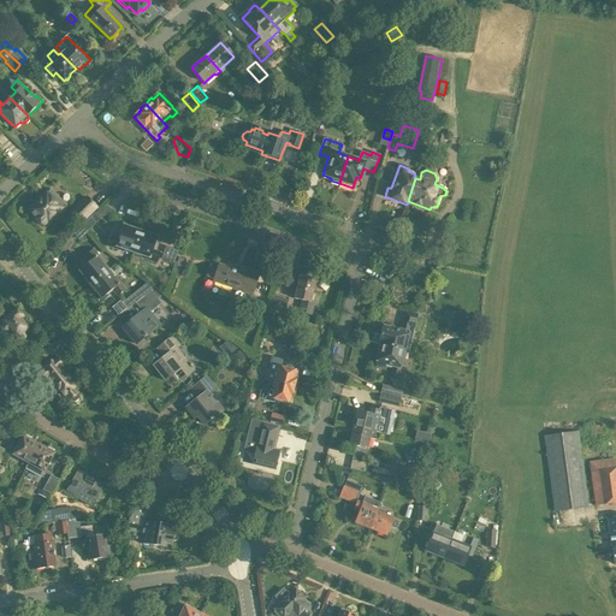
[(29,211),(36,218),(34,219),(41,226),(42,224),(43,225),(60,208),(60,207),(64,203),(51,190),(47,194),(46,194),(40,199),(39,196),(33,202),(35,205),(29,211)]
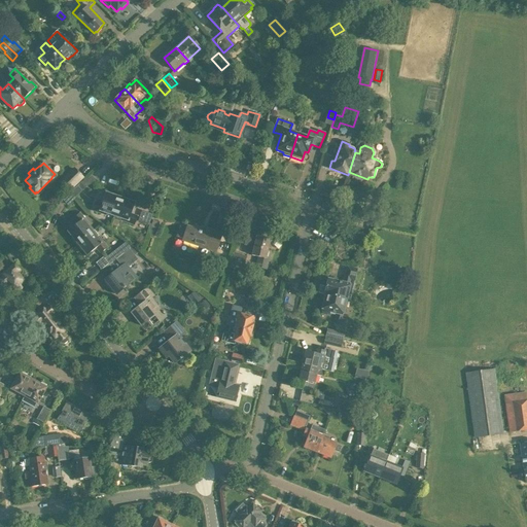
[(74,169),(62,181),(70,190),(82,178),(74,169)]
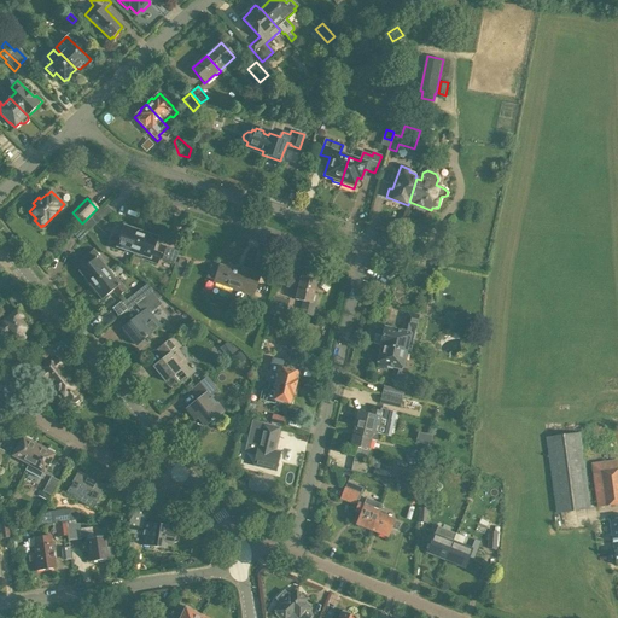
[(94,214),(81,226),(87,232),(99,220),(94,214)]
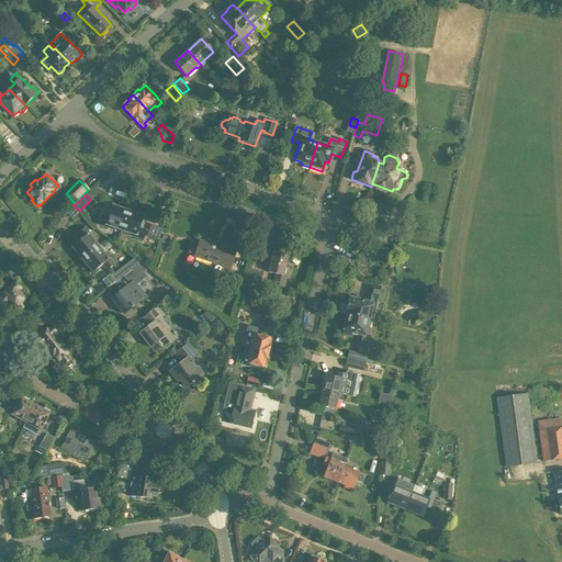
[(79,211),(74,205),(66,213),(70,218),(79,211)]
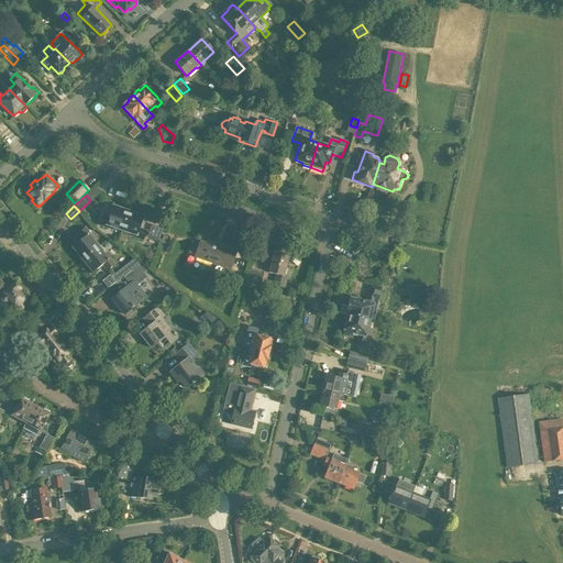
[(113,228),(121,230),(129,210),(121,208),(120,209),(112,207),(109,218),(101,216),(98,224),(112,230),(113,228)]
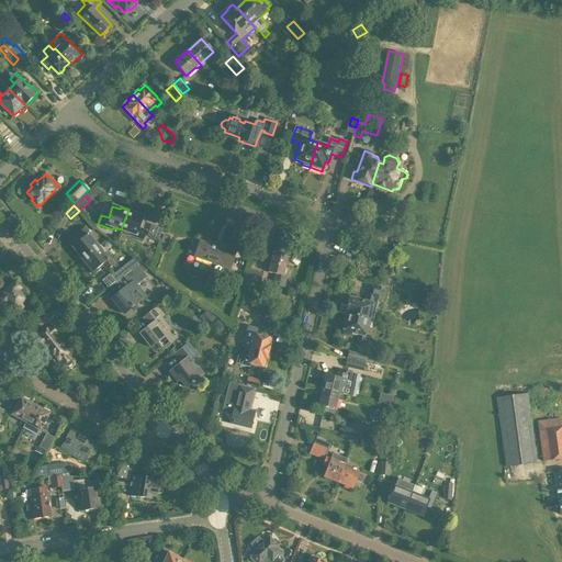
[(128,210),(121,229),(130,233),(128,235),(143,240),(146,231),(139,228),(144,217),(135,214),(136,213),(128,210)]
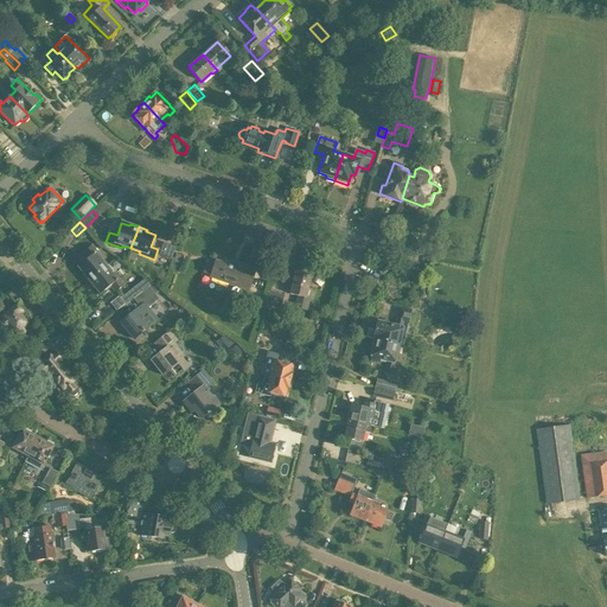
[(159,255),(171,260),(177,247),(164,242),(159,255)]
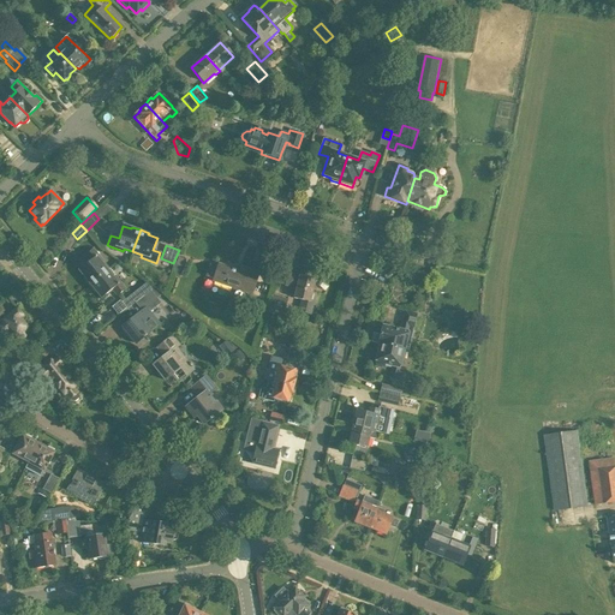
[(83,279),(89,285),(107,270),(101,263),(103,261),(93,249),(84,255),(89,262),(79,270),(84,278),(83,279)]
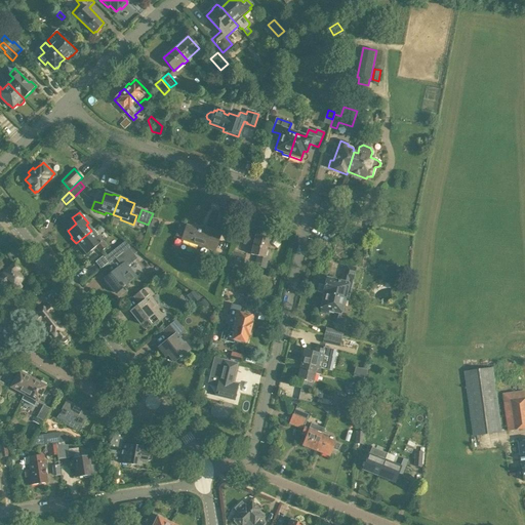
[(153,218),(148,235),(152,237),(158,220),(153,218)]
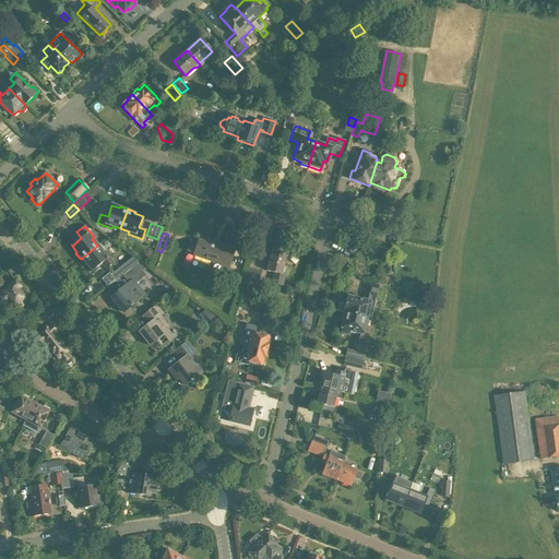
[(191,241),(188,250),(194,252),(194,256),(228,268),(236,248),(224,244),(222,248),(200,239),(198,244),(191,241)]
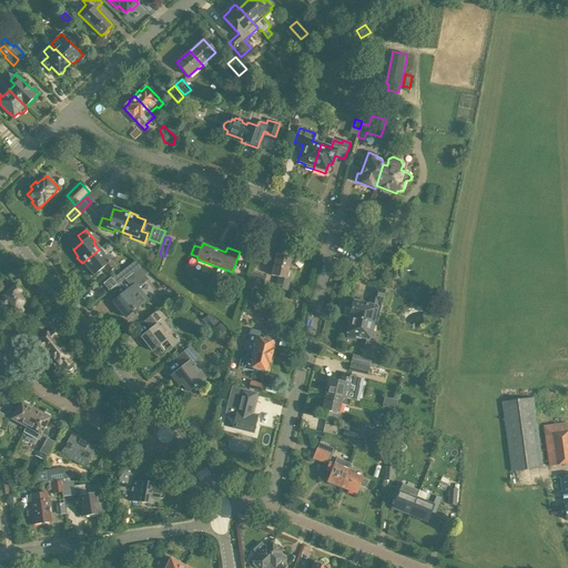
[(99,250),(82,263),(87,270),(89,269),(93,275),(103,267),(108,273),(115,267),(105,255),(104,256),(99,250)]
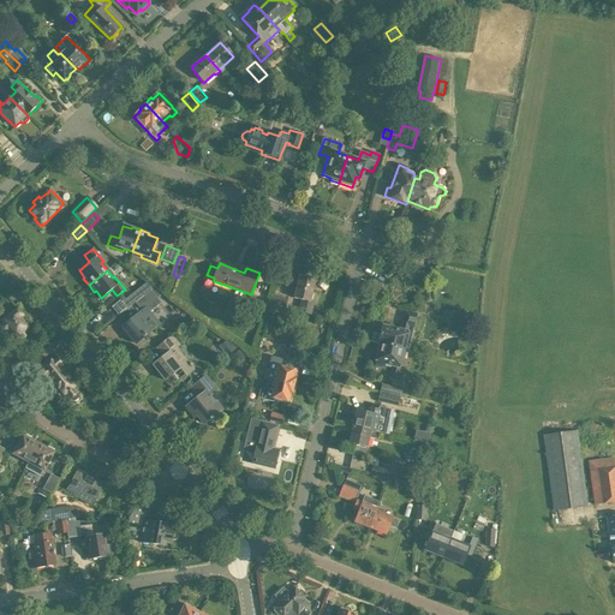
[(294,298),(302,300),(299,312),(311,315),(316,293),(312,293),(315,280),(305,278),(306,273),(300,272),(299,276),(299,275),(298,278),(294,278),(296,275),(288,273),(286,286),(297,288),(294,298)]
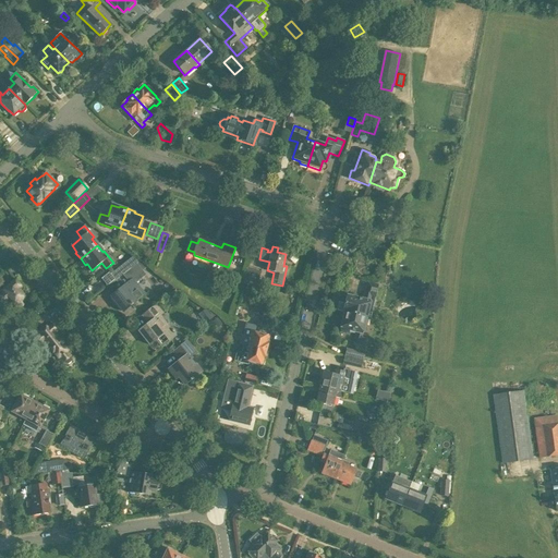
[(129,282),(110,296),(123,312),(143,295),(133,283),(145,274),(142,270),(147,266),(140,261),(130,267),(122,274),(129,282)]
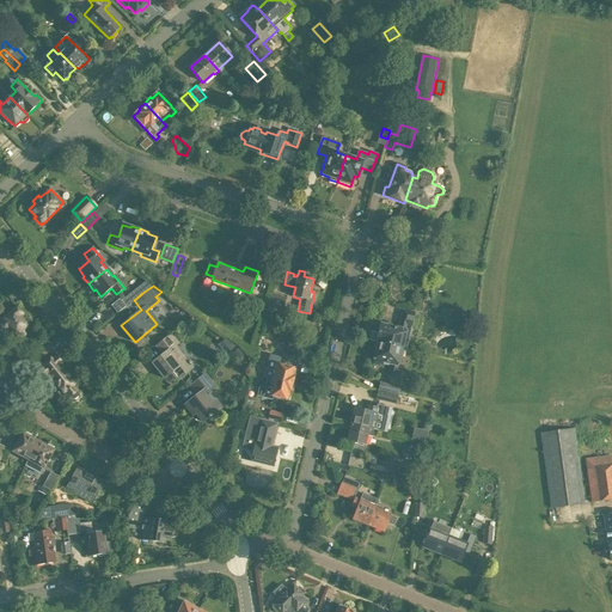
[(138,288),(122,300),(127,306),(129,305),(134,300),(142,294),(138,288)]
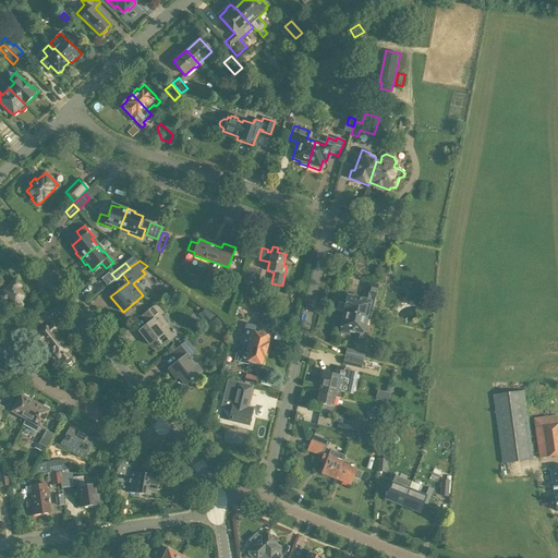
[(246,276),(258,279),(261,270),(247,268),(246,276)]
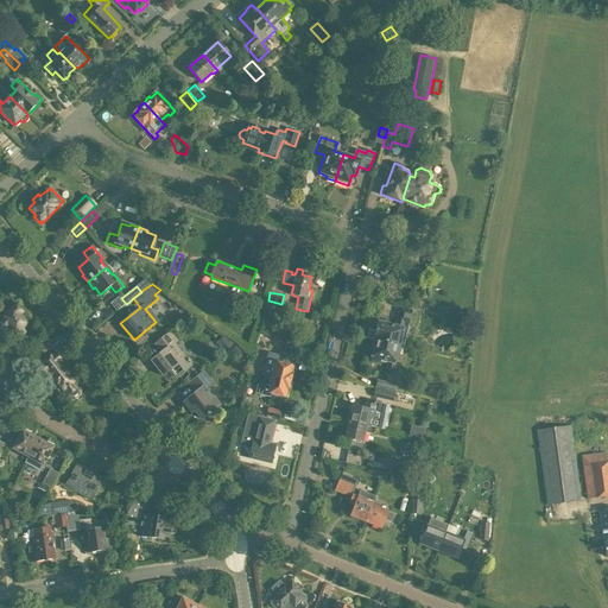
[(119,296),(111,303),(116,311),(125,304),(119,296)]
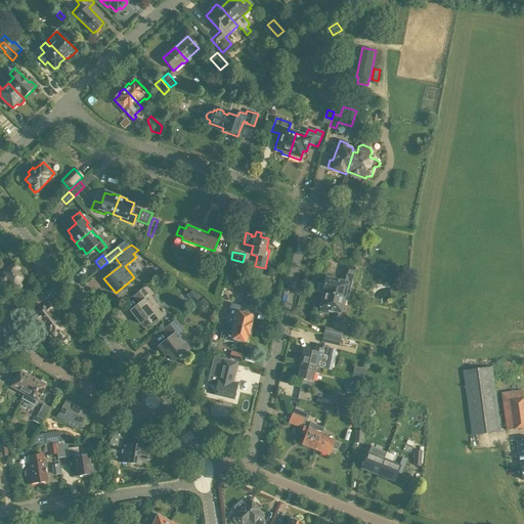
[(0,274),(0,281),(3,286),(8,282),(15,292),(23,286),(19,282),(25,279),(24,277),(24,275),(23,273),(20,273),(17,271),(19,269),(13,262),(0,272),(2,274),(0,274)]
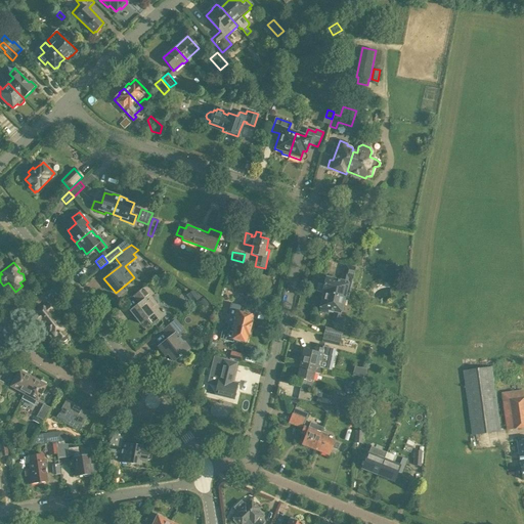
[(325,277),(321,293),(323,293),(344,298),(347,299),(349,289),(346,289),(348,278),(352,279),(355,268),(345,265),(341,281),(325,277)]
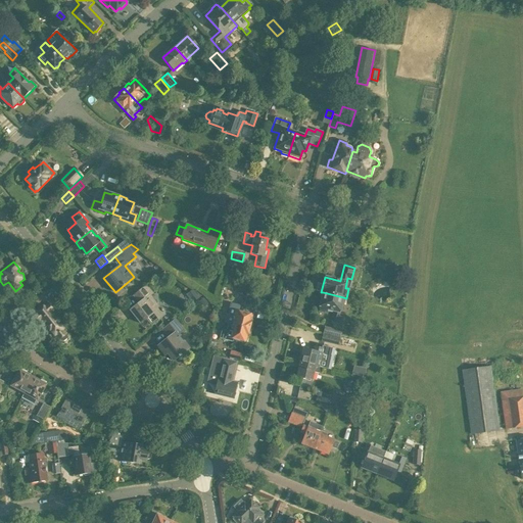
[(130,311),(140,324),(146,319),(151,326),(165,315),(150,294),(154,291),(147,283),(136,292),(142,300),(130,311)]
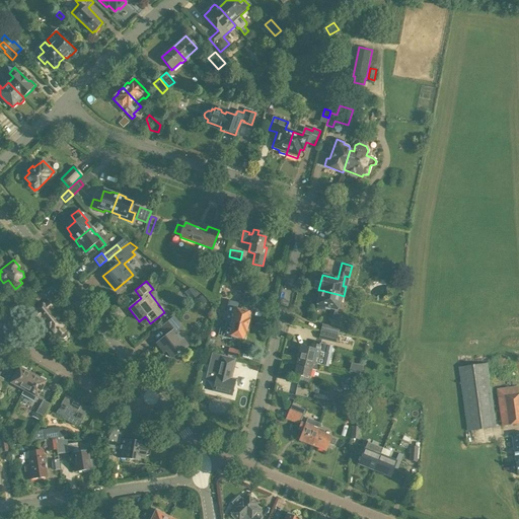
[(191,300),(201,293),(191,287),(184,292),(191,300)]
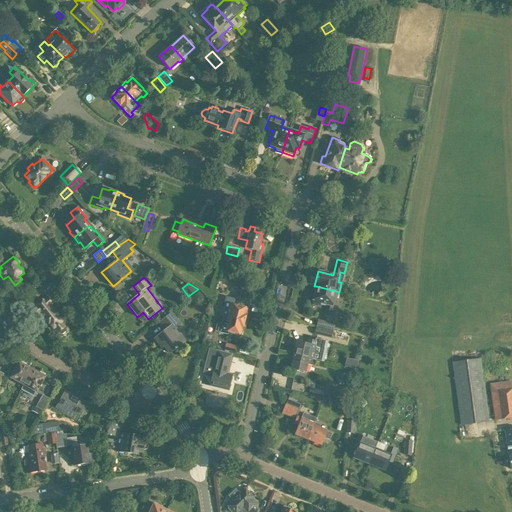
[(336,291),(316,286),(312,304),(319,306),(320,303),(327,305),(325,315),(335,317),(338,306),(333,305),(336,291)]
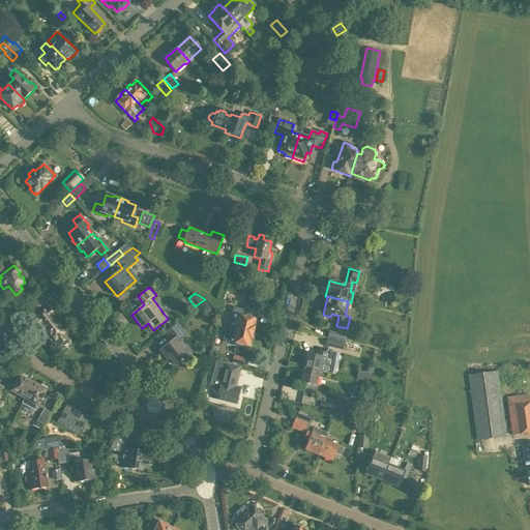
[(248,307),(256,308),(258,300),(251,298),(248,307)]
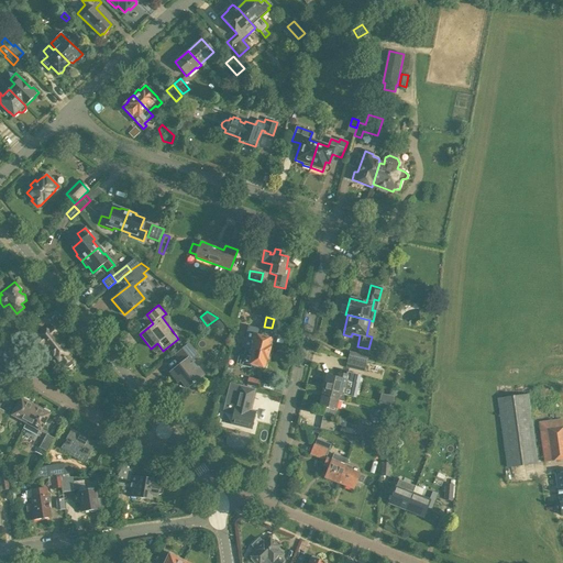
[(24,332),(29,338),(44,324),(40,319),(24,332)]
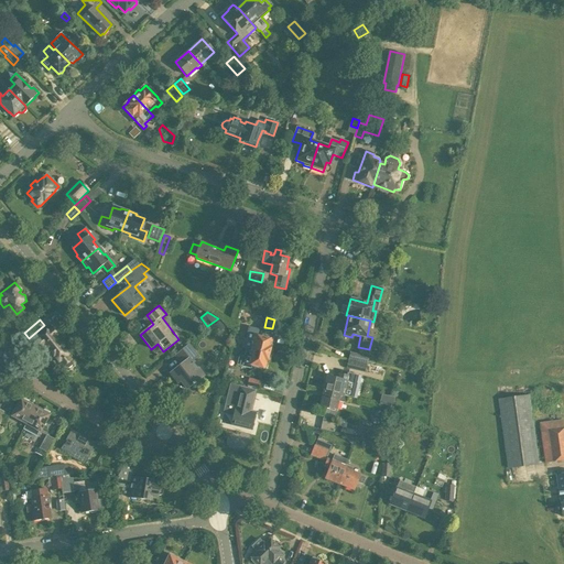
[(220,321),(215,325),(220,331),(225,326),(220,321)]
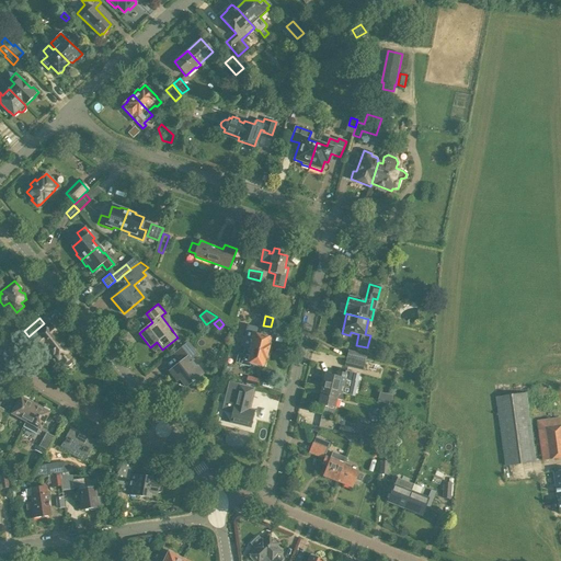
[(0,331),(9,342),(23,330),(15,320),(0,331)]
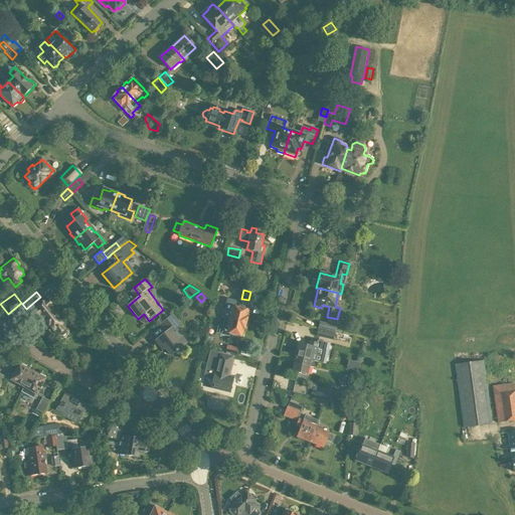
[(32,312),(37,318),(40,316),(44,321),(41,323),(46,328),(49,326),(53,332),(54,331),(58,335),(58,334),(59,336),(62,336),(65,334),(65,331),(64,330),(65,329),(61,325),(62,323),(58,318),(58,317),(55,313),(54,313),(50,308),(52,306),(45,298),(32,309),(34,311),(32,312)]
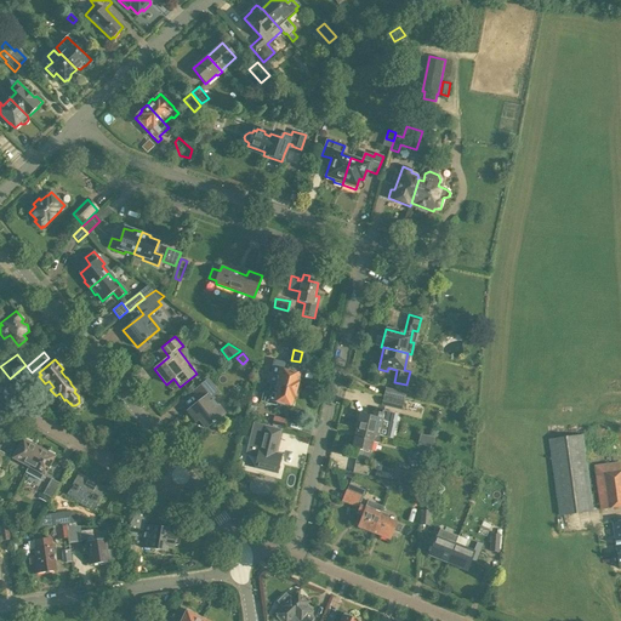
[(273,364),(269,376),(273,377),(271,385),(298,391),(300,385),(297,383),(298,381),(297,381),(300,374),(283,370),(285,363),(277,362),(275,365),(273,364)]
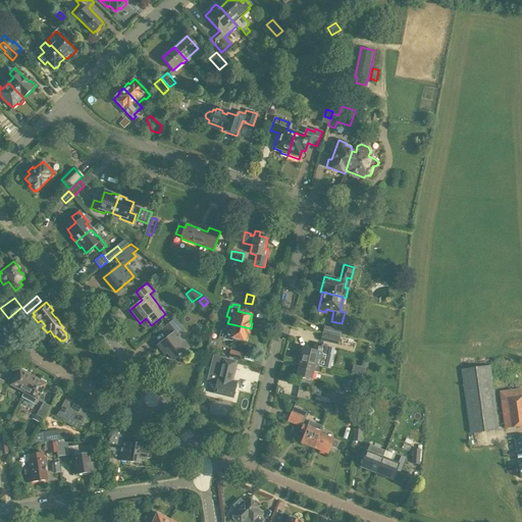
[(168,336),(158,346),(164,354),(166,353),(172,360),(177,356),(178,357),(180,355),(179,354),(188,348),(185,343),(178,336),(184,332),(174,321),(163,330),(168,336)]
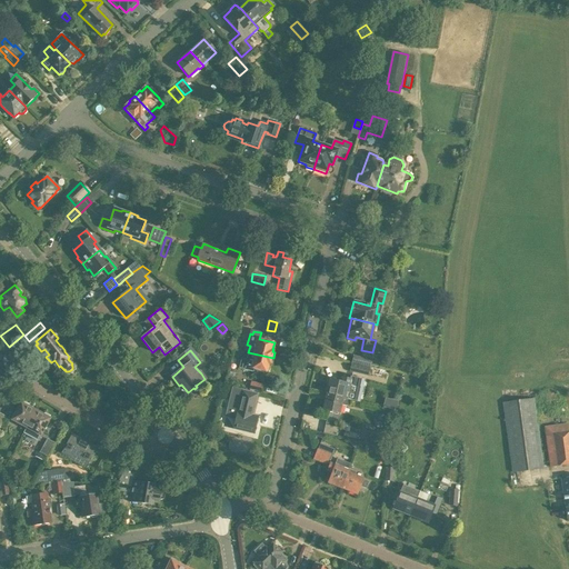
[(241,359),(239,369),(252,372),(253,369),(267,372),(268,367),(269,367),(270,365),(272,363),(273,358),(248,352),(246,360),(241,359)]
